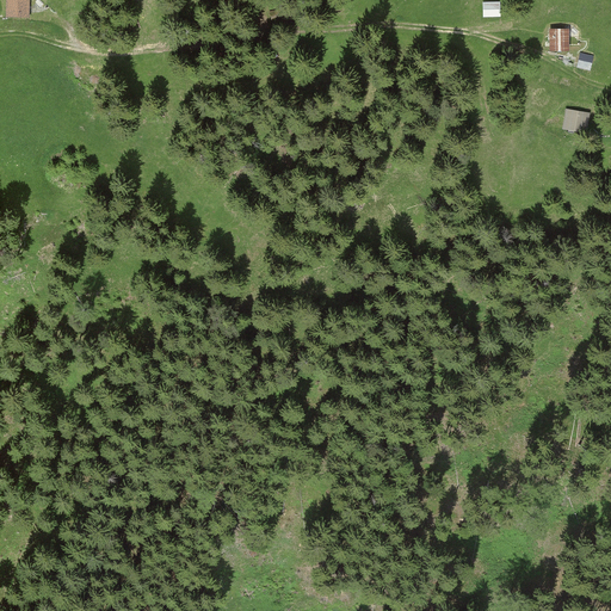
[(29,0),(6,0),(6,17),(30,17),(29,0)]
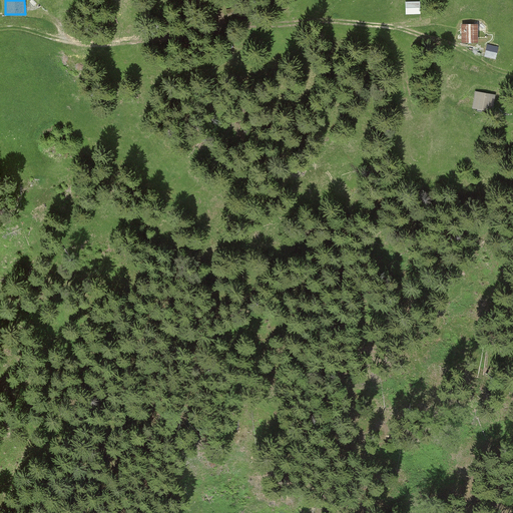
[(421,1),(405,1),(405,14),(421,14),(421,1)]
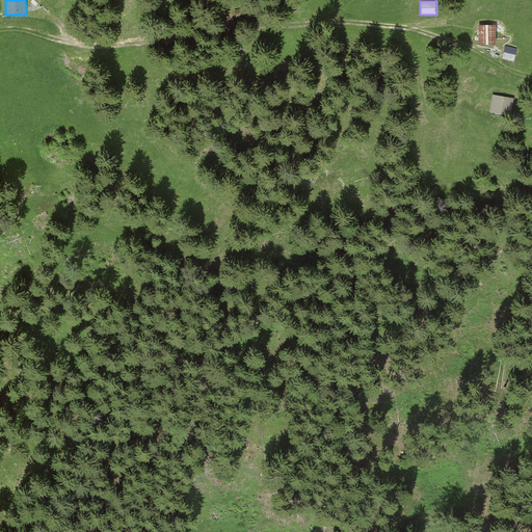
[(247,7),(234,10),(237,21),(250,18),(247,7)]
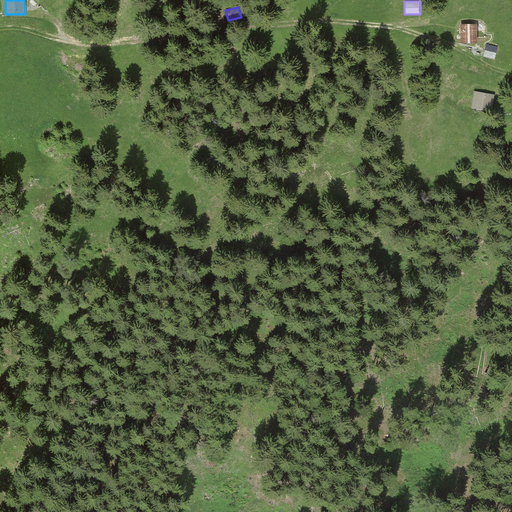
[(477,23),(460,23),(460,41),(476,41),(477,23)]
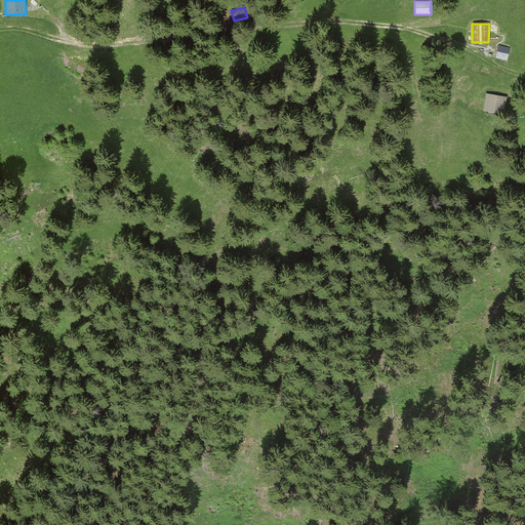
[(510,47),(498,45),(495,56),(508,59),(510,47)]
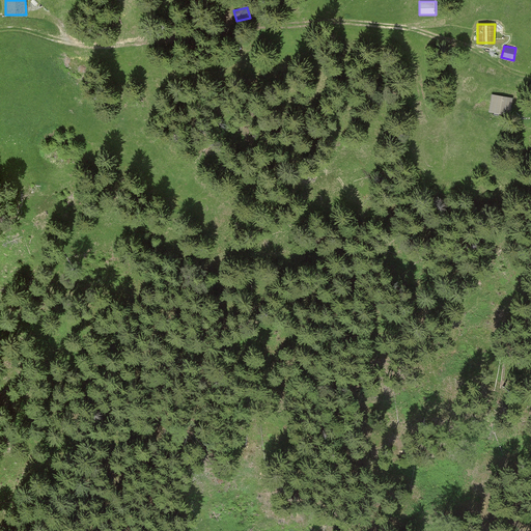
[(512,98),(492,93),(488,113),(509,116),(512,98)]
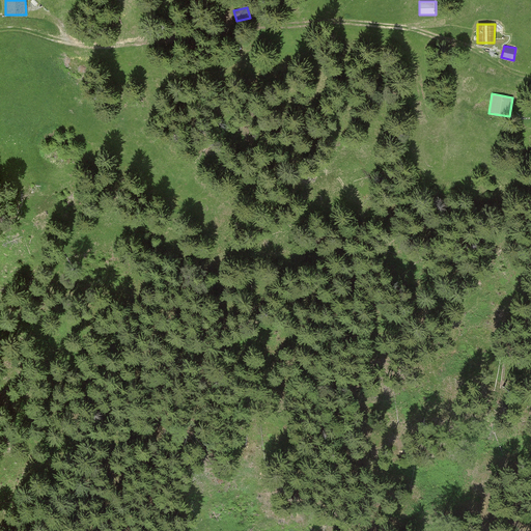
All buildings are outlined.
